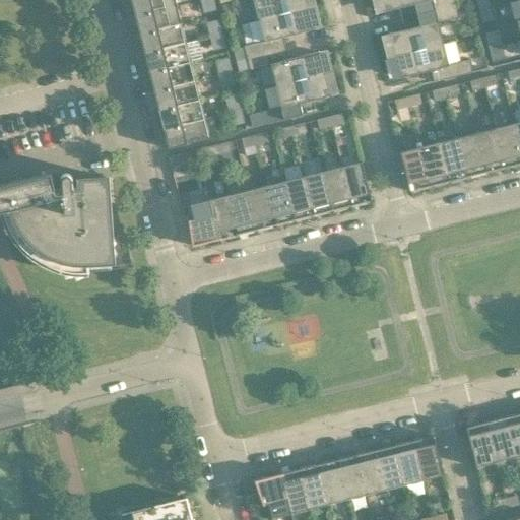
[(175,0),(130,0),(134,16),(177,5),(175,0)]
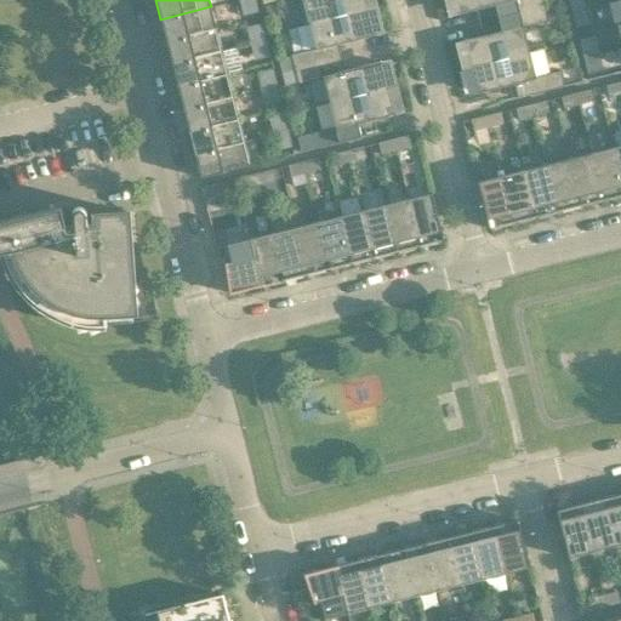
[(255,0),(238,0),(243,16),(258,12),(255,0)]
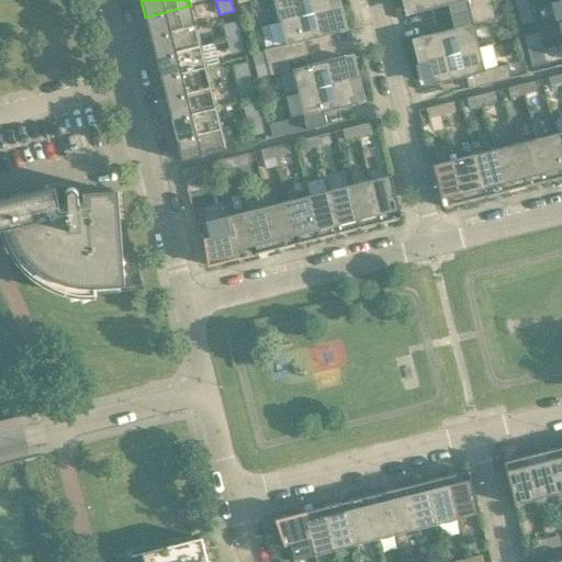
[(333,9),(329,0),(250,0),(251,6),(271,0),(273,0),(280,22),(333,9)]
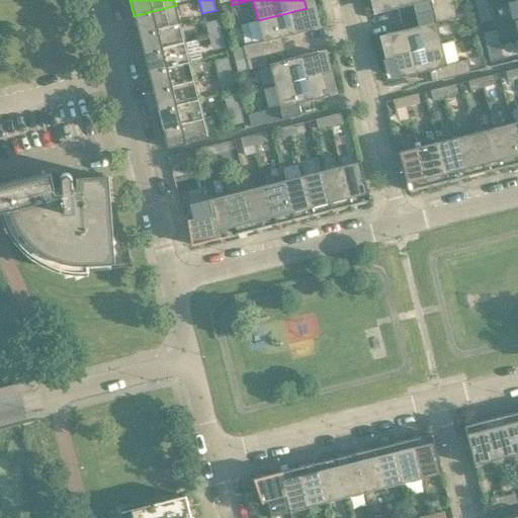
[(378,0),(381,12),(413,5),(415,15),(454,6),(452,0),(378,0)]
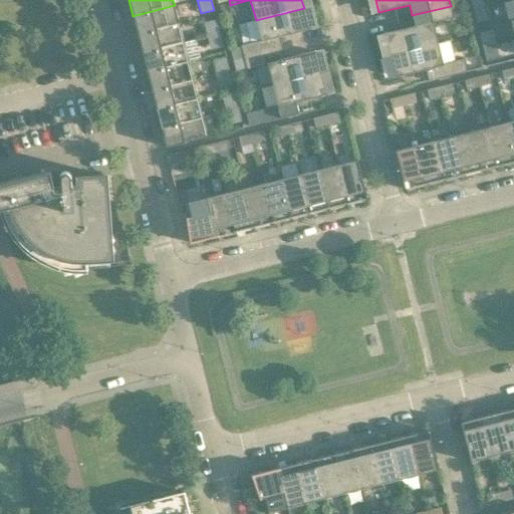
[(484,0),(470,0),(473,10),(486,6),(484,0)]
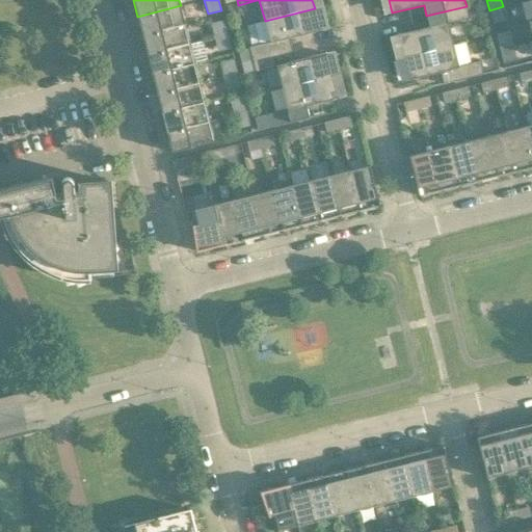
[(181,5),(137,17),(142,35),(185,25),(181,5)]
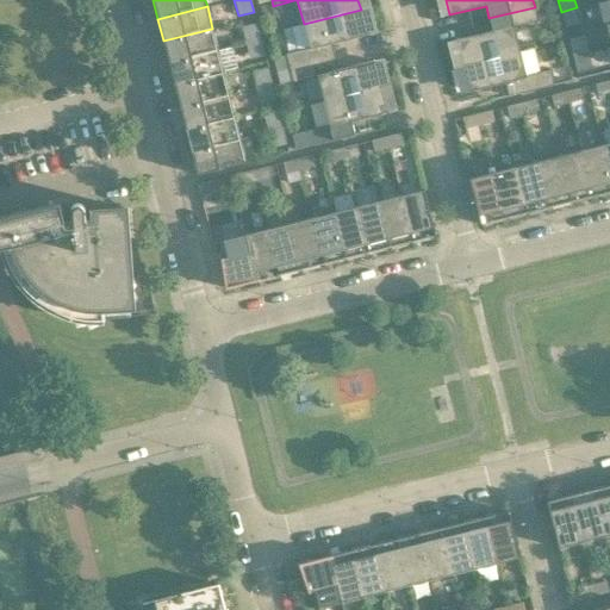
[(456,41),(462,67),(521,53),(514,27),(539,22),(535,7),(489,18),(492,31),(456,41)]
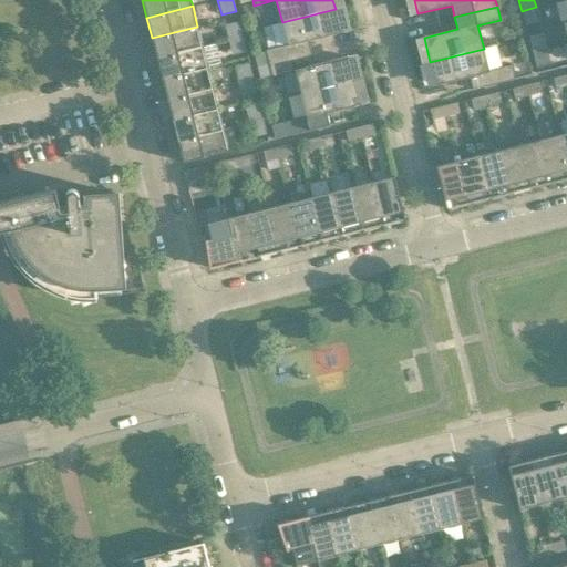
[(536,7),(522,11),(526,26),(539,22),(536,7)]
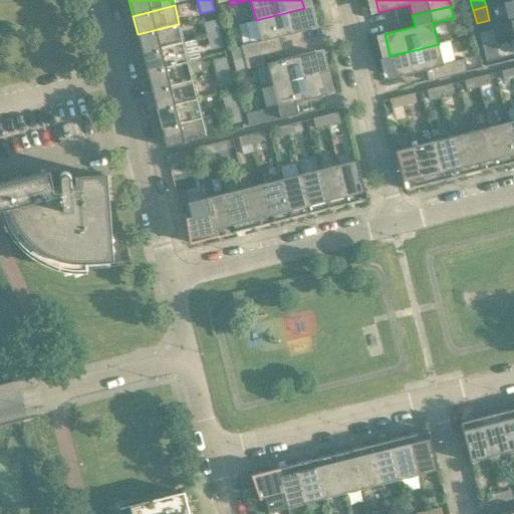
[(279,37),(309,29),(304,8),(256,20),(261,41),(241,46),(244,58),(282,48),(279,37)]
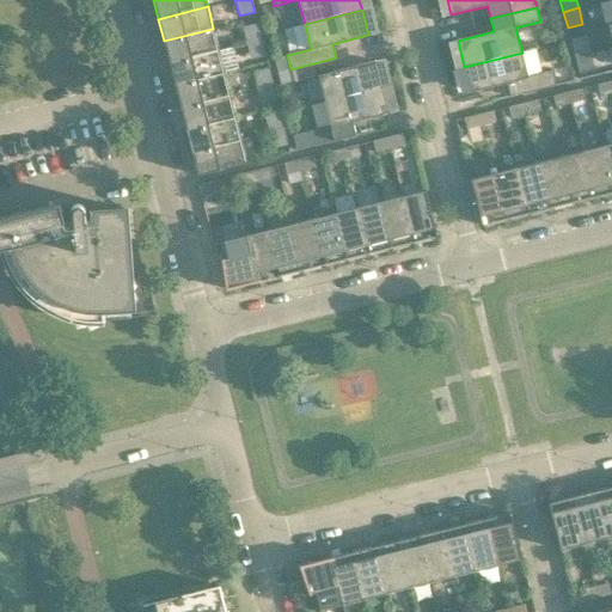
[(242,28),(246,44),(262,41),(257,23),(242,28)]
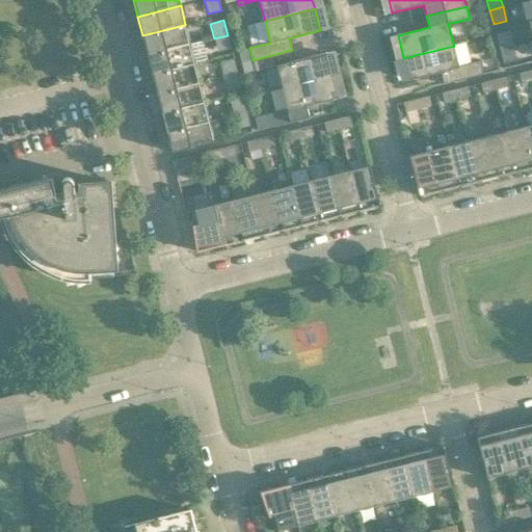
[(185,25),(142,35),(148,55),(190,45),(185,25)]
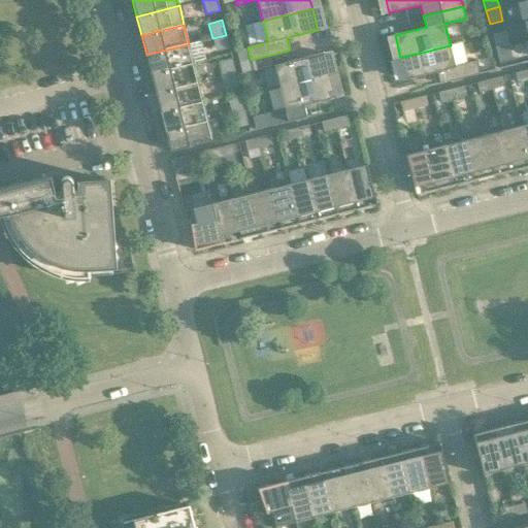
[(505,31),(492,34),(496,48),(508,45),(505,31)]
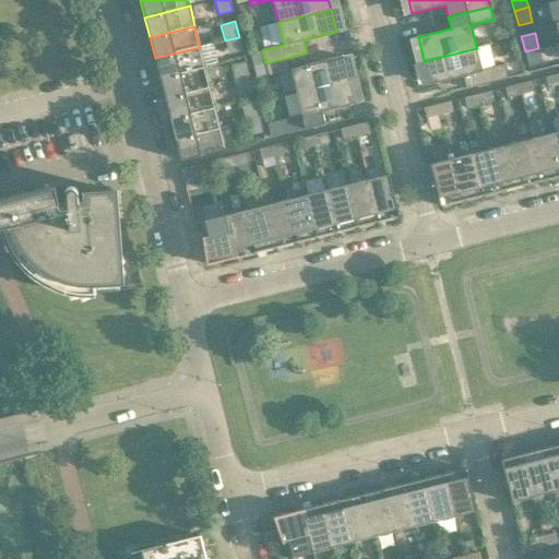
[(239,37),(225,40),(228,55),(242,51),(239,37)]
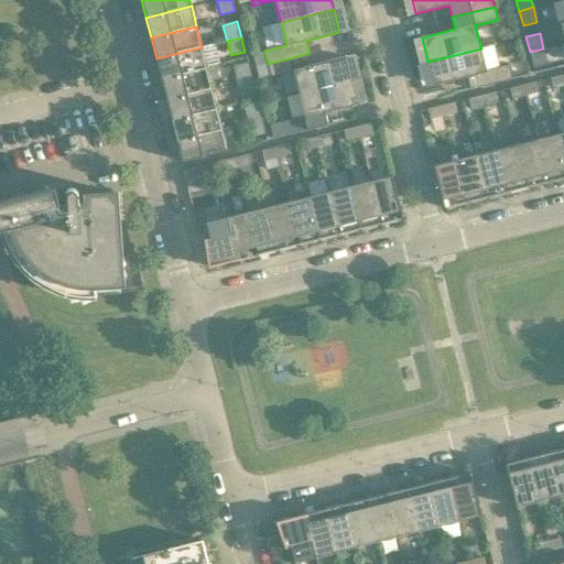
[(202,47),(156,58),(161,79),(207,67),(202,47)]
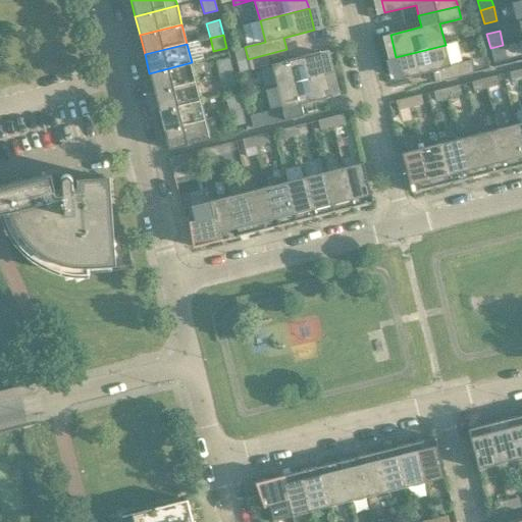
[(446,45),(396,57),(402,79),(432,71),(435,83),(474,72),(471,60),(451,66),(446,45)]
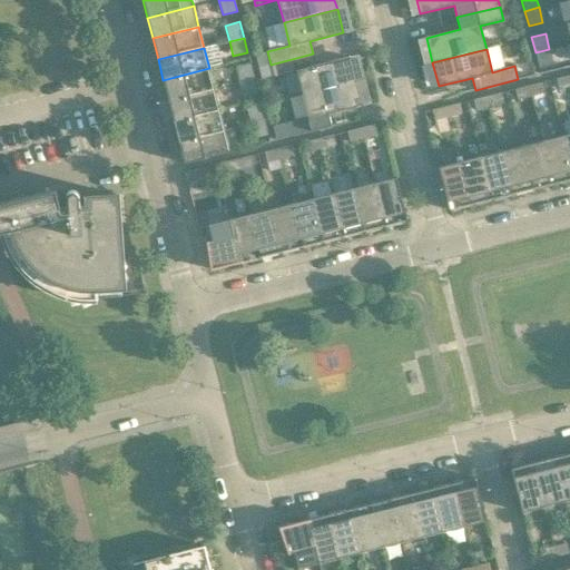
[(549,49),(536,52),(539,68),(553,64),(549,49)]
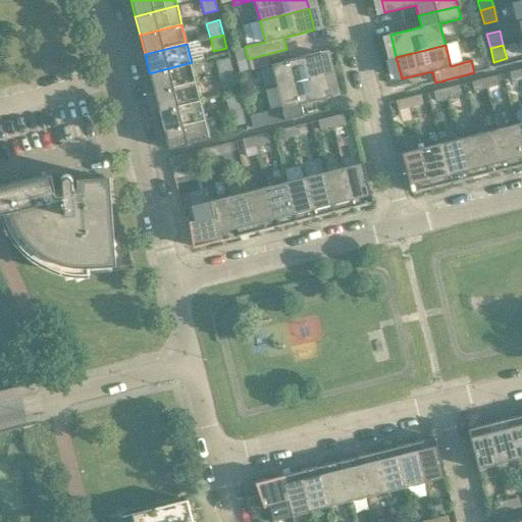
[(248,59),(245,47),(233,50),(237,62),(248,59)]
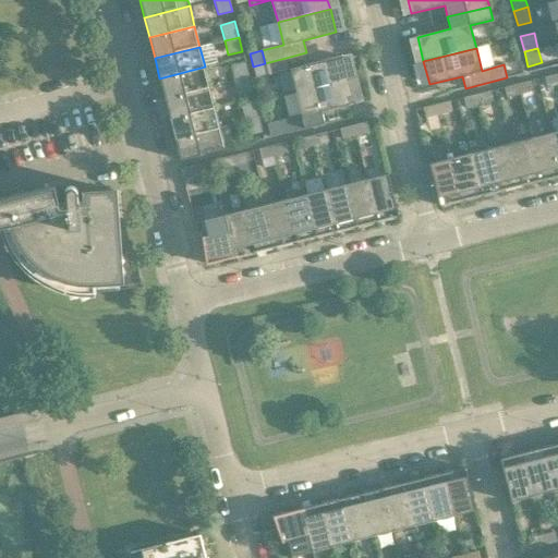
[(348,80),(342,56),(308,64),(306,52),(265,63),(266,71),(268,76),(290,71),(295,93),(348,80)]
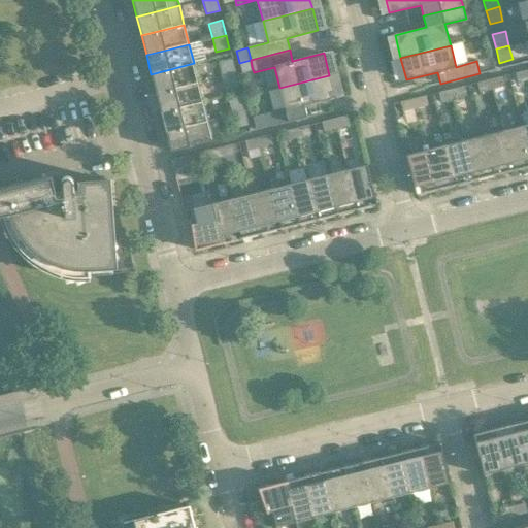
[(219,63),(222,76),(235,73),(231,59),(219,63)]
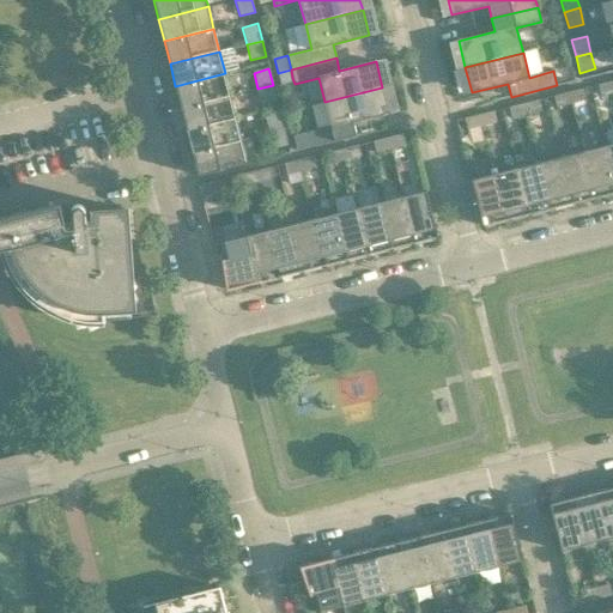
[(292,78),(291,70),(278,73),(279,80),(292,78)]
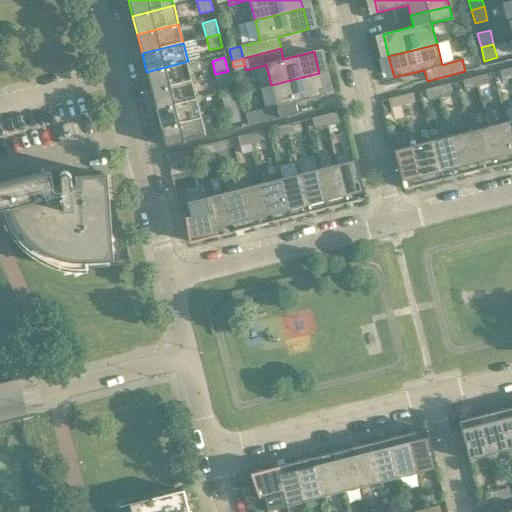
[(188,61),(146,72),(151,90),(192,80),(188,61)]
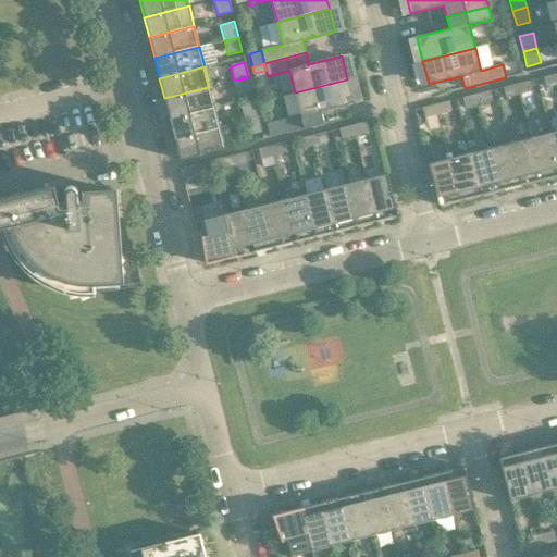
[(556,75),(556,74),(544,77),(546,87),(556,84),(556,75)]
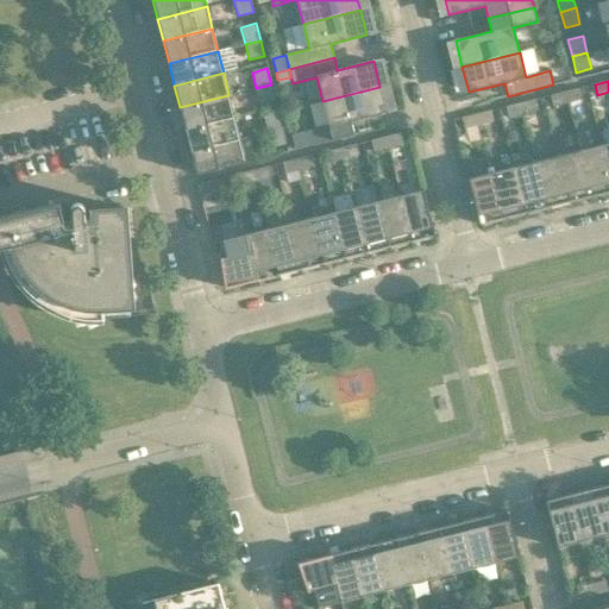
[(271,85),(256,88),(261,105),(275,101),(271,85)]
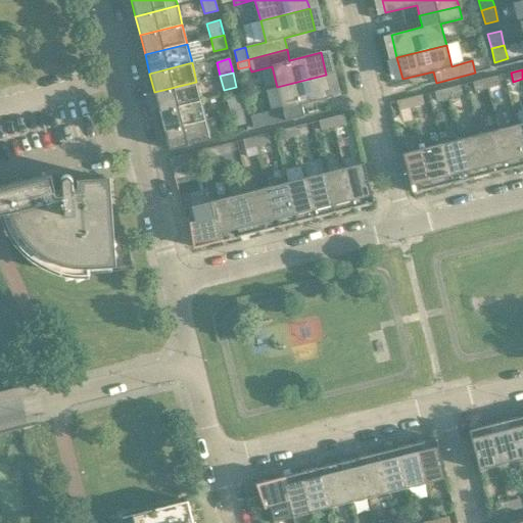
[(300,104),(332,97),(326,75),(277,87),(282,108),(262,113),(265,126),(303,115),(300,104)]
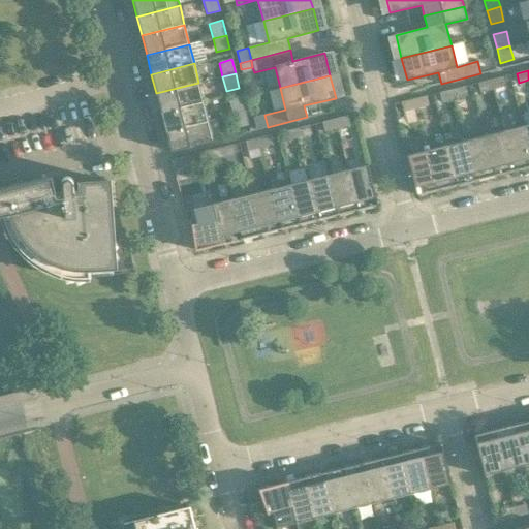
[(502,76),(490,80),(493,89),(505,86),(502,76)]
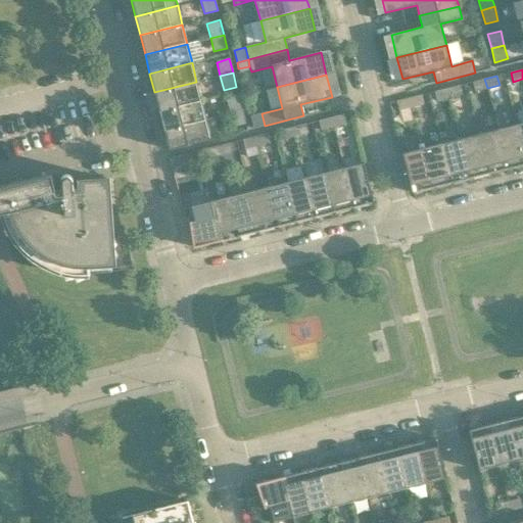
[(484,79),(472,82),(475,91),(487,88),(484,79)]
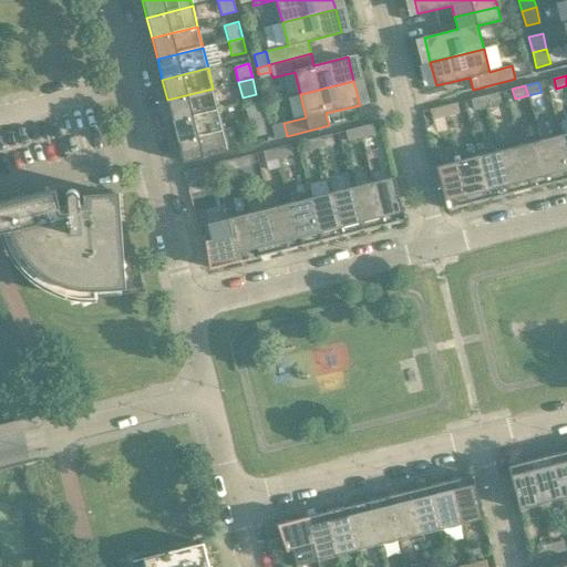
[(213,89),(167,100),(173,121),(218,110),(213,89)]
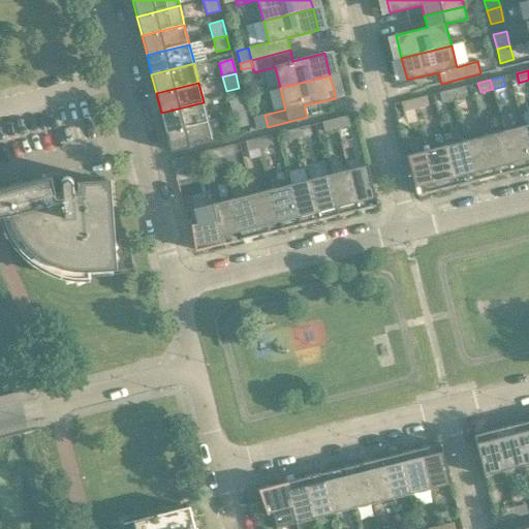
[(464,87),(452,90),(454,99),(467,96),(464,87)]
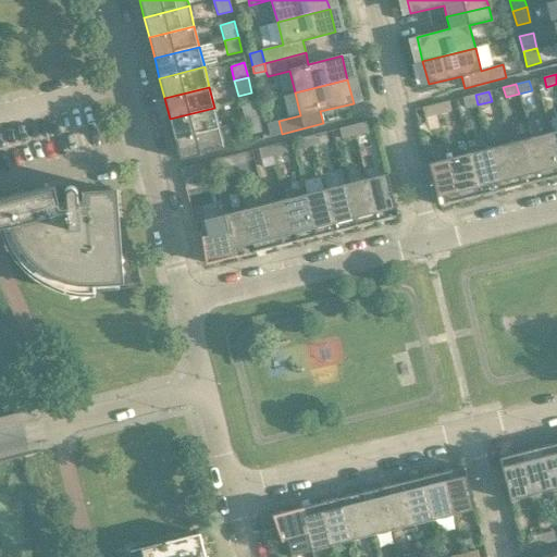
[(478,104),(475,95),(462,98),(465,108),(478,104)]
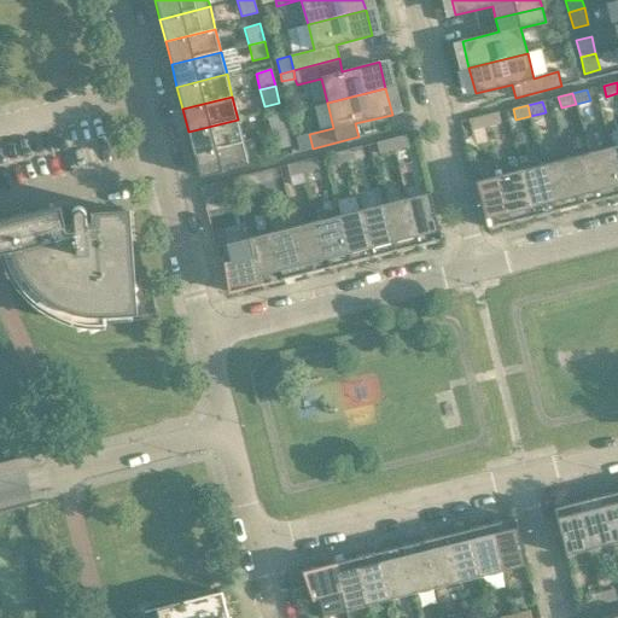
[(497,112),(483,116),(485,127),(500,123),(497,112)]
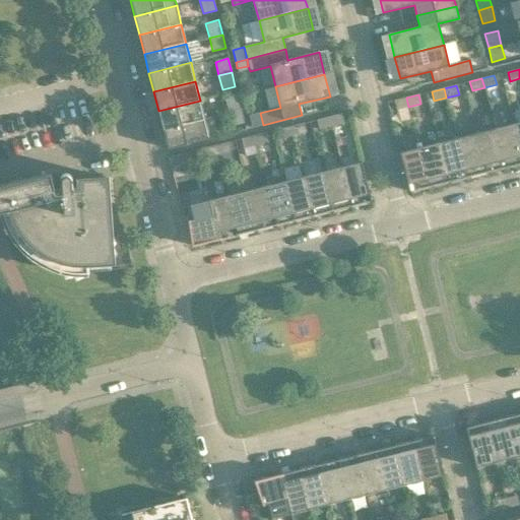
[(224,99),(229,113),(241,110),(238,95),(224,99)]
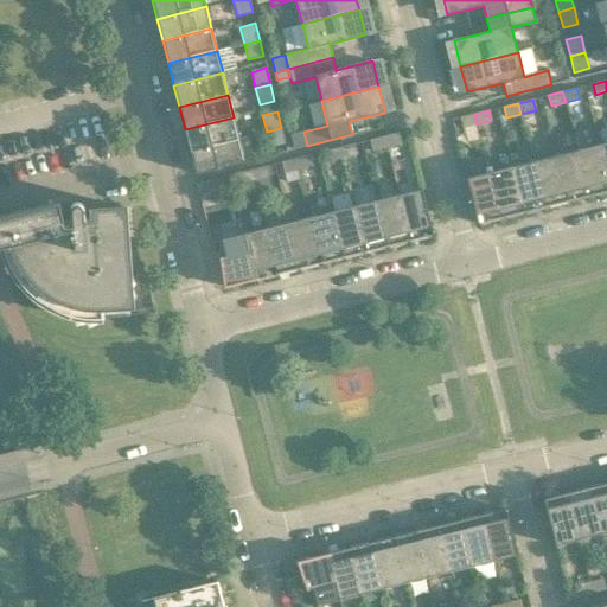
[(474,114),(460,117),(462,128),(477,125),(474,114)]
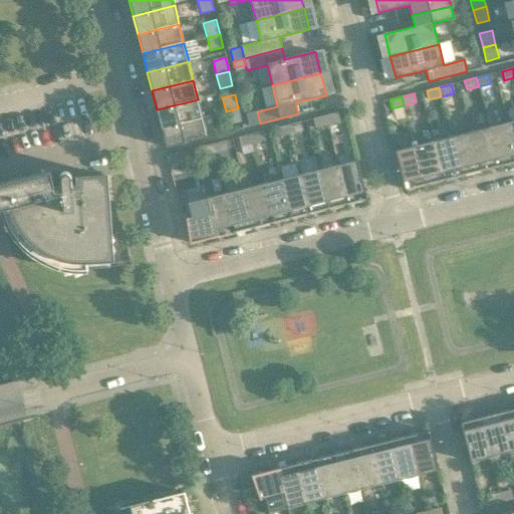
[(198,99),(157,109),(162,129),(203,117),(198,99)]
